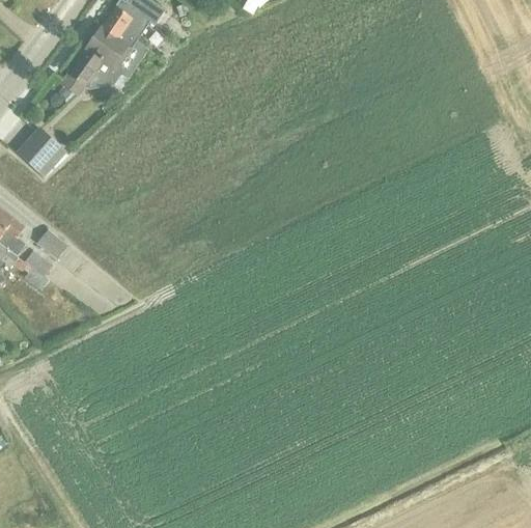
[(119,0),(101,27),(128,46),(131,48),(136,39),(150,19),(156,23),(165,8),(152,0),(126,0),(124,2),(121,0),(119,0)]
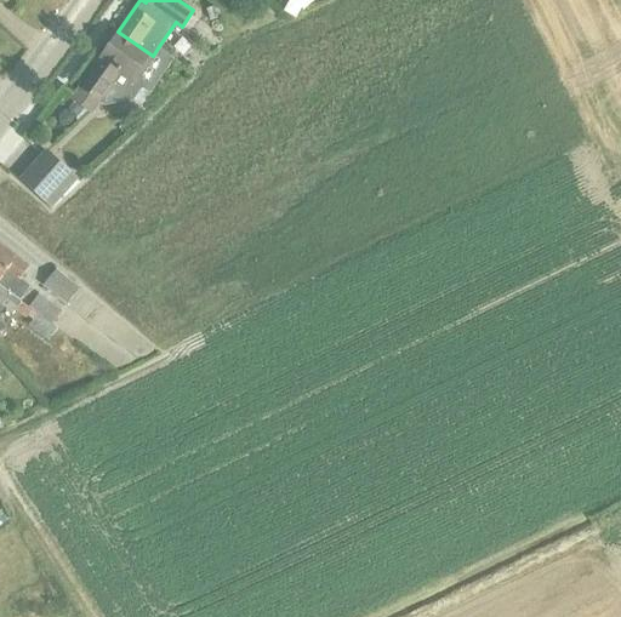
[(189,29),(214,50),(224,36),(201,16),(189,29)]
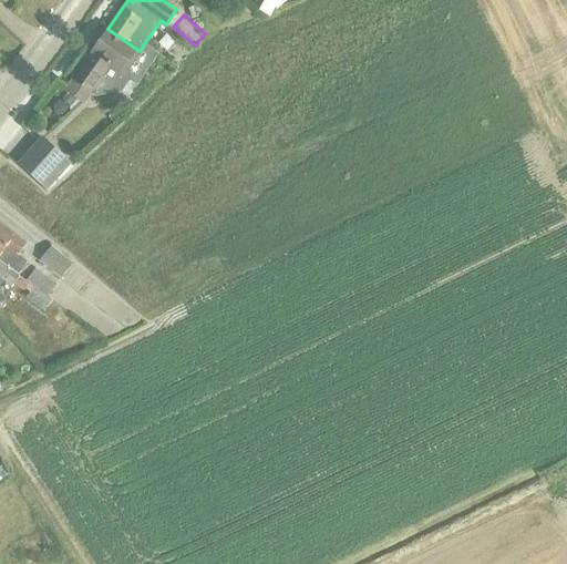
[(107,29),(73,78),(95,93),(121,89),(129,78),(126,63),(136,49),(107,29)]
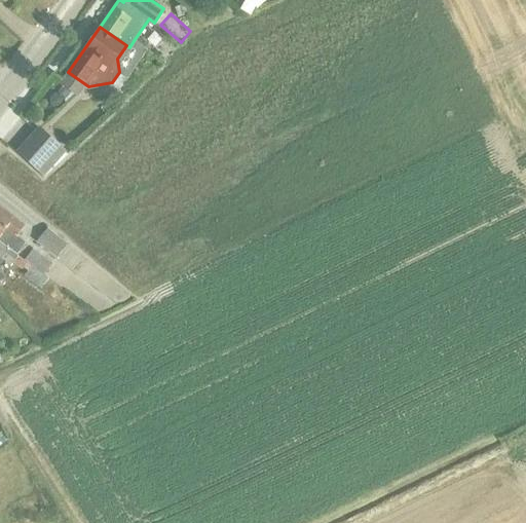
[(63,147),(39,126),(17,151),(40,172),(63,147)]
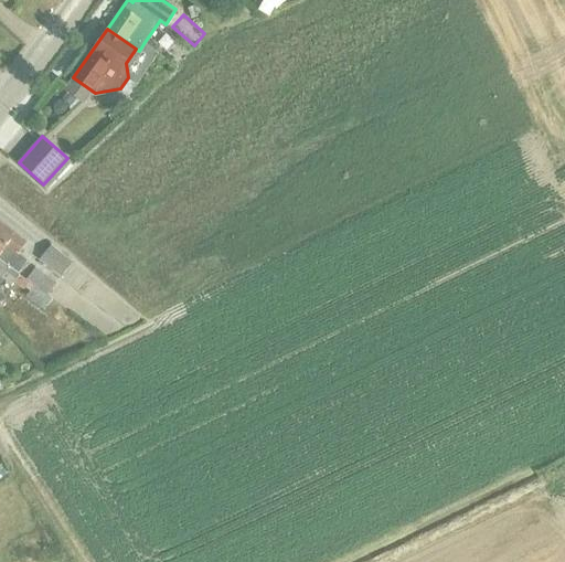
[(0,258),(18,273),(19,274),(19,273),(29,261),(20,254),(28,245),(0,224),(0,258)]
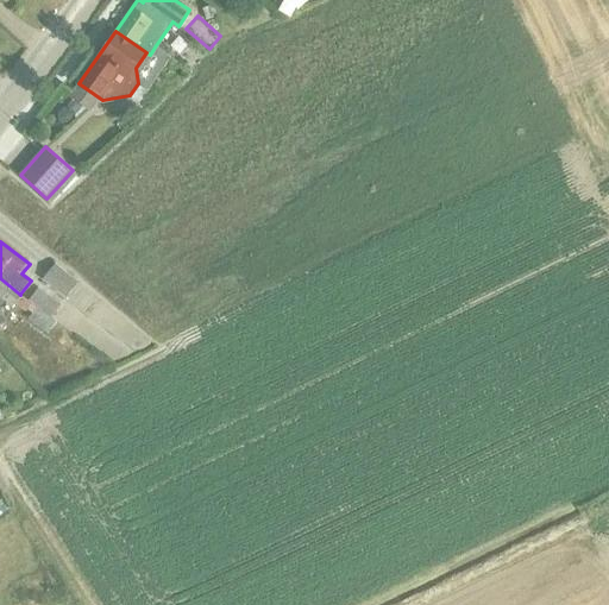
[(42,279),(66,297),(76,283),(52,265),(42,279)]
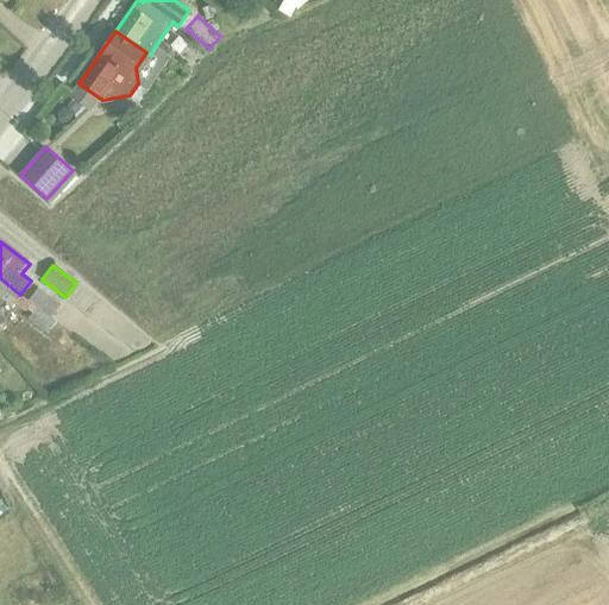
[(19,294),(0,278),(0,296),(12,306),(14,302),(25,310),(27,308),(32,312),(27,317),(48,333),(56,321),(51,317),(50,317),(27,301),(29,300),(20,294),(20,295),(19,294)]
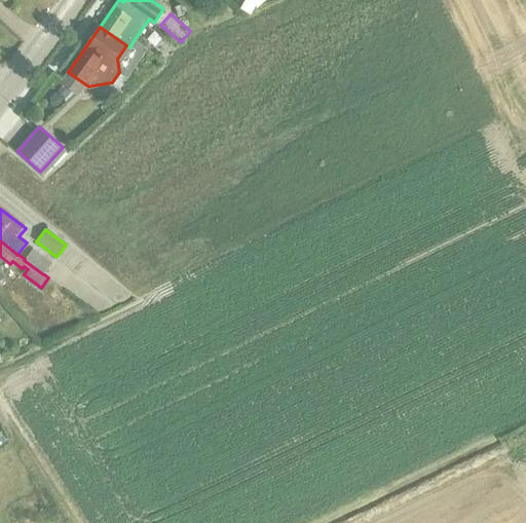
[(34,248),(25,259),(24,260),(43,274),(44,274),(53,262),(34,248)]
